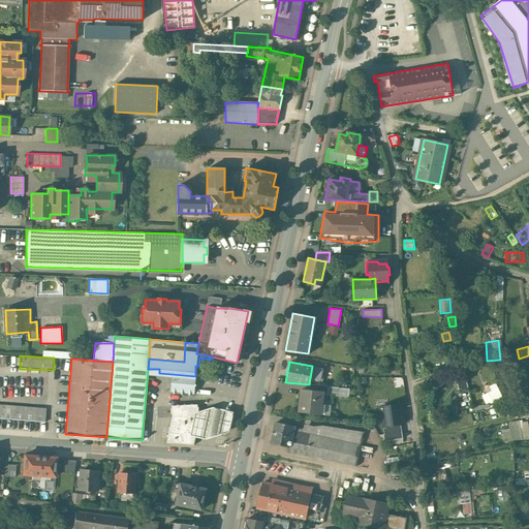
[(195,376),(172,374),(170,392),(173,392),(175,394),(176,393),(180,393),(182,395),(183,393),(188,393),(190,396),(191,394),(194,394),(195,376)]
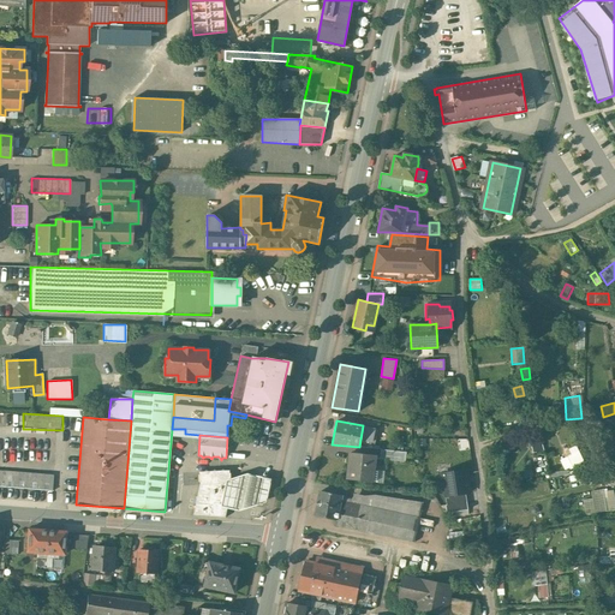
[(530,445),(532,454),(543,451),(541,441),(530,445)]
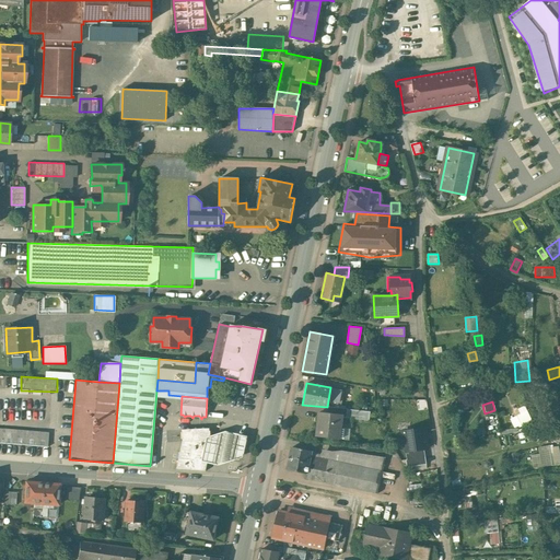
[(509,417),(513,424),(529,417),(526,409),(509,417)]
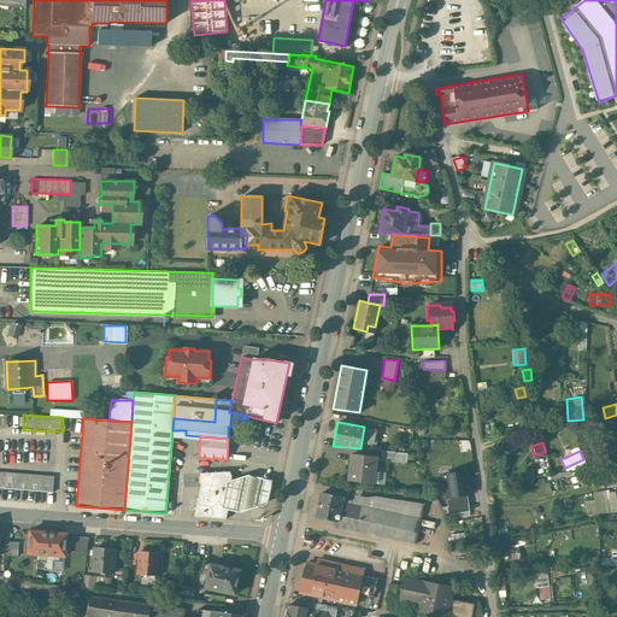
[(376,457),(351,454),(348,481),(374,483),(376,457)]
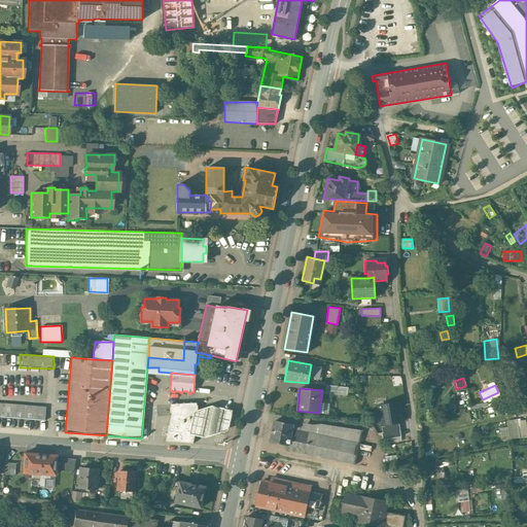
[(192,435),(192,434),(198,415),(197,403),(192,403),(190,401),(189,403),(185,403),(183,402),(182,403),(178,405),(177,402),(175,405),(171,405),(172,415),(166,442),(192,444),(195,435),(192,435)]
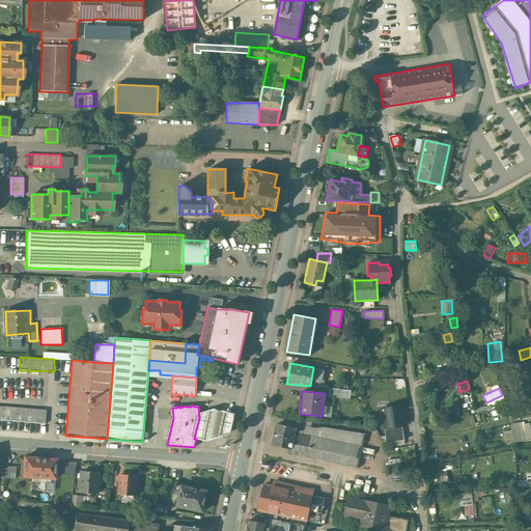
[(46,409),(3,406),(2,419),(45,422),(46,409)]
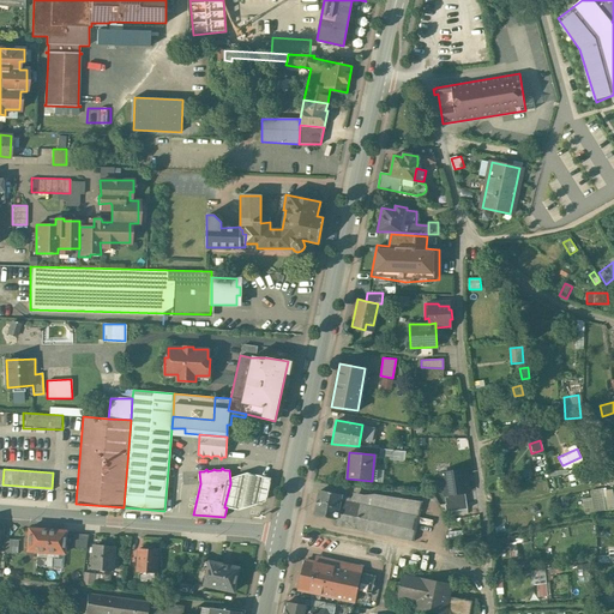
[(247,470),(227,479),(222,505),(242,507),(266,498),(270,477),(247,470)]
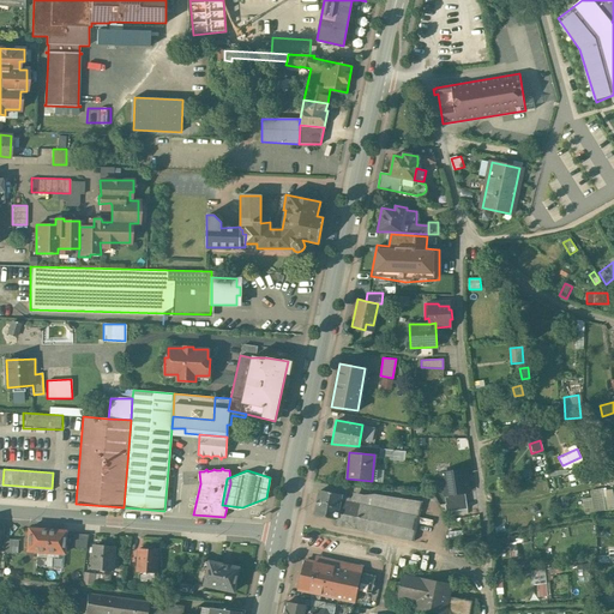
[(590,473),(591,483),(602,482),(601,471),(590,473)]
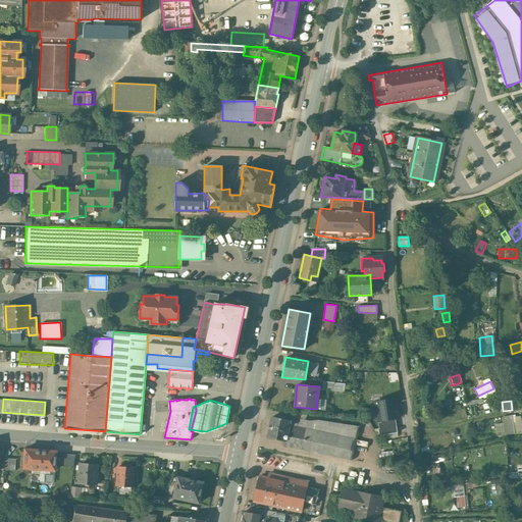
[(284,446),(311,451),(315,431),(298,427),(299,424),(291,420),(271,416),(267,437),(285,441),(284,446)]
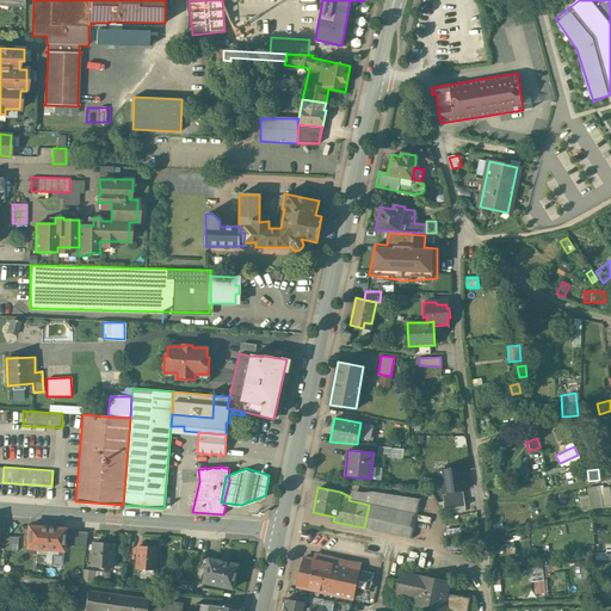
[(610,499),(609,487),(598,488),(603,508),(610,506),(610,499)]
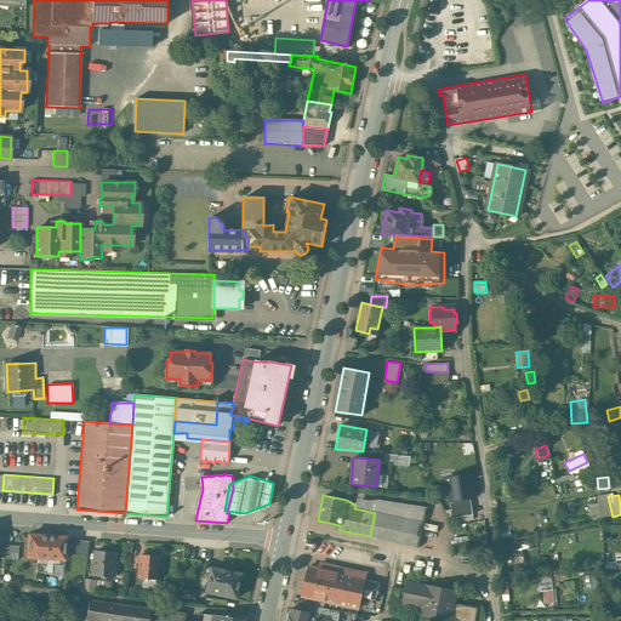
[(402,508),(376,502),(375,513),(370,536),(432,550),(438,527),(438,516),(426,514),(427,506),(402,503),(402,508)]
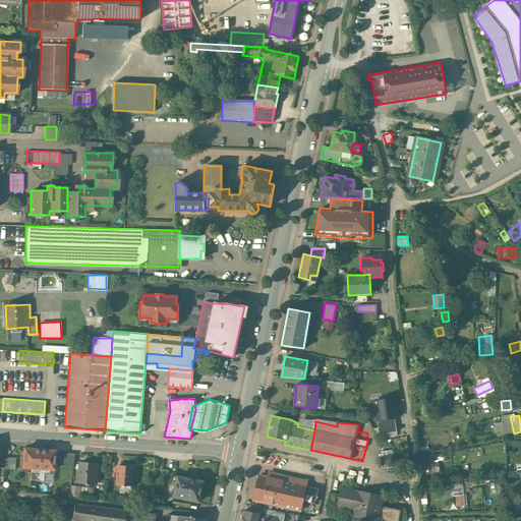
[(31,468),(38,469),(39,450),(23,449),(22,467),(31,468)]
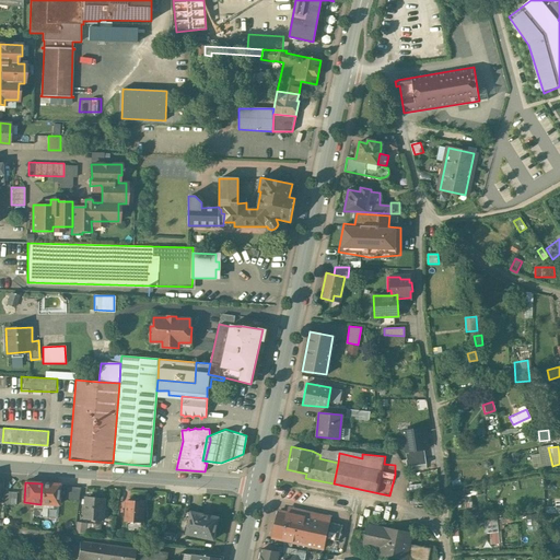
[(59,485),(42,483),(41,504),(57,505),(59,485)]
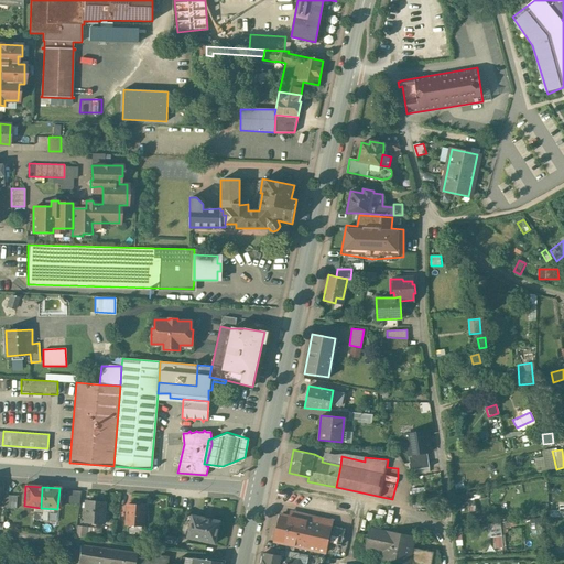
[(66,488),(65,501),(80,502),(82,489),(66,488)]
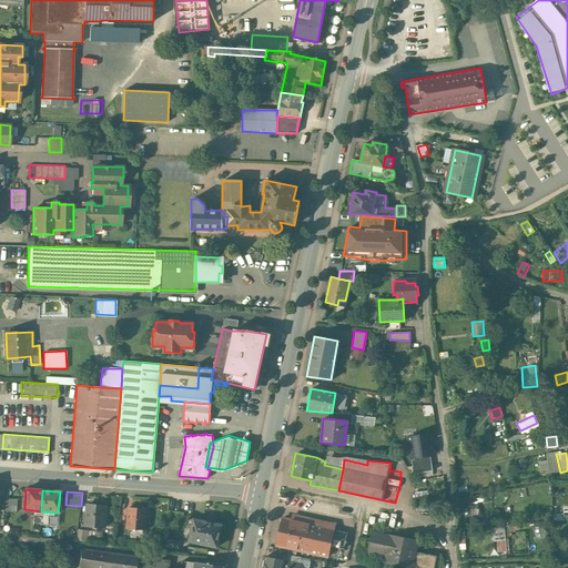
[(4,497),(4,510),(18,510),(18,497),(4,497)]
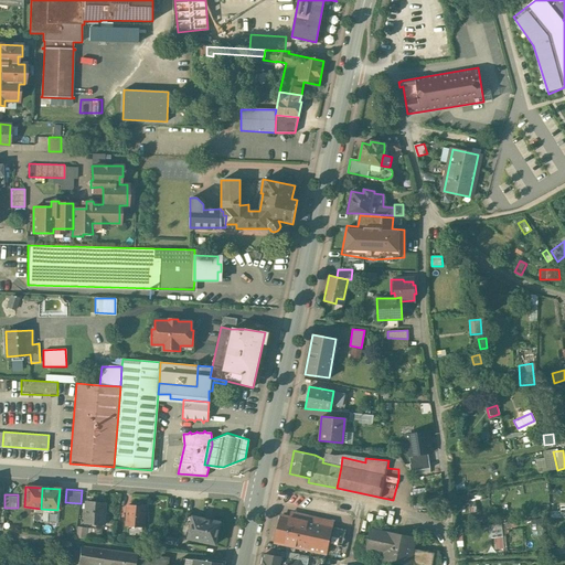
[(481,500),(472,501),(473,510),(482,509),(481,500)]
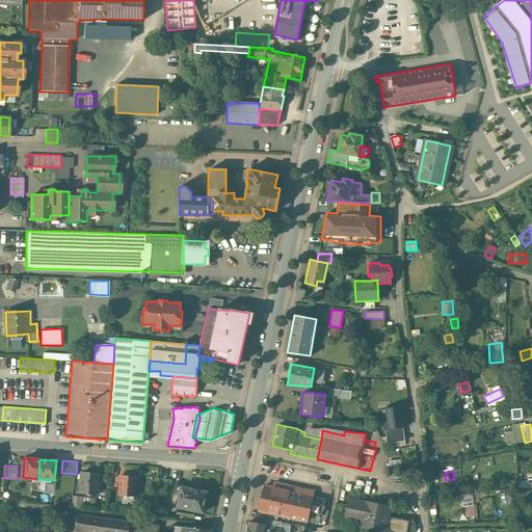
[(98,474),(82,473),(80,493),(98,495),(99,480),(97,480),(98,474)]
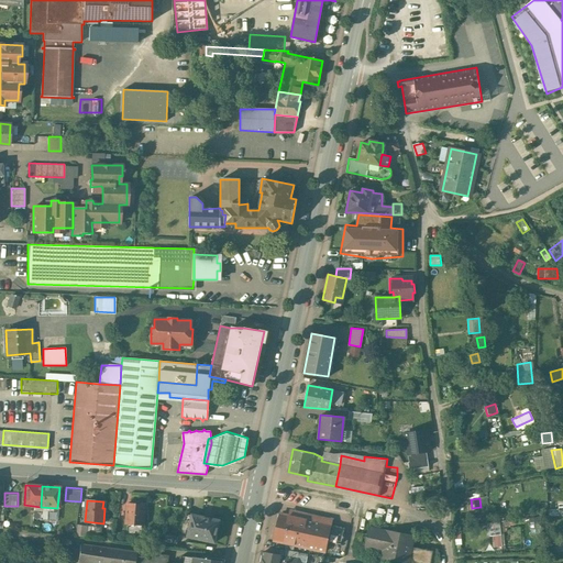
[(125,523),(128,525),(142,526),(143,526),(145,505),(128,503),(125,523)]
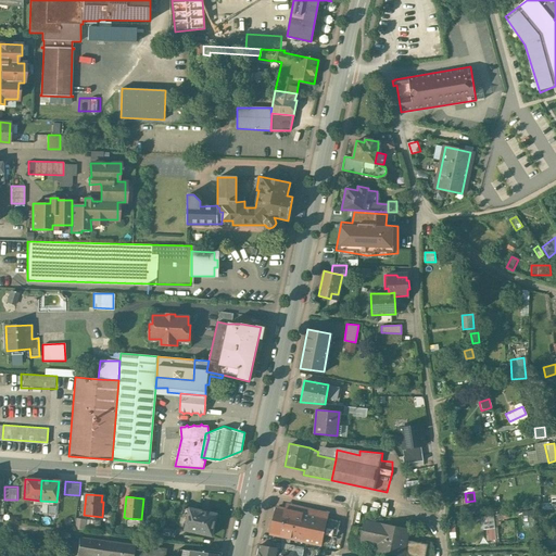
[(302,513),(326,518),(327,513),(291,505),(290,510),(302,513)]
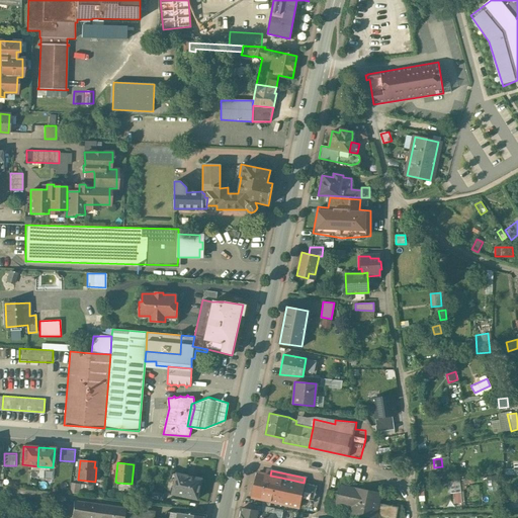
[(270,476),(257,472),(251,497),(275,503),(281,478),(270,476)]
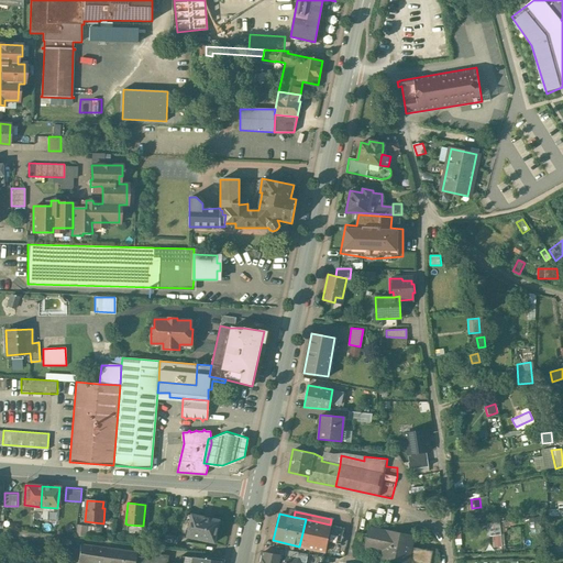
[(219,520),(209,519),(209,518),(203,517),(192,515),(192,516),(190,523),(187,537),(214,542),(219,520)]
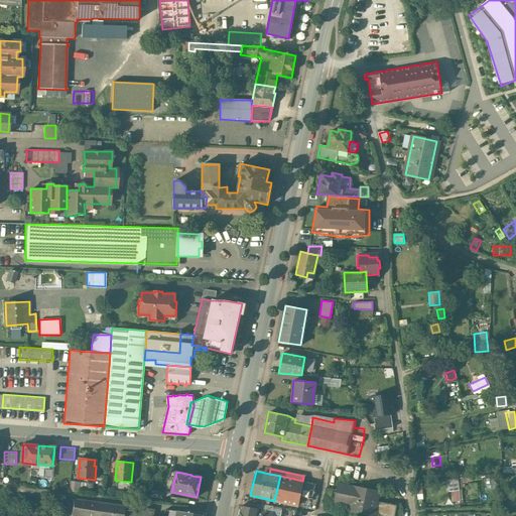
[(302,481),(280,476),(274,501),(297,506),(299,496),(300,490),(302,481)]
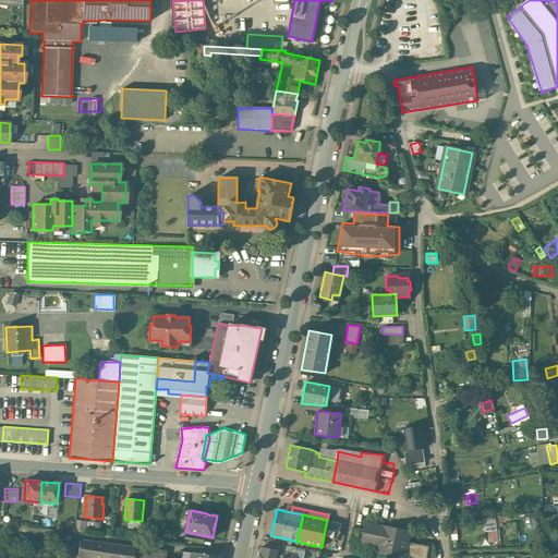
[(505,518),(496,519),(498,528),(506,526),(505,518)]
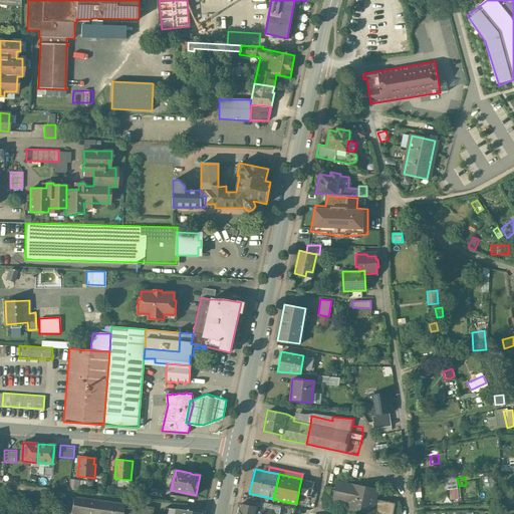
[(80,479),(69,478),(68,487),(78,489),(80,479)]
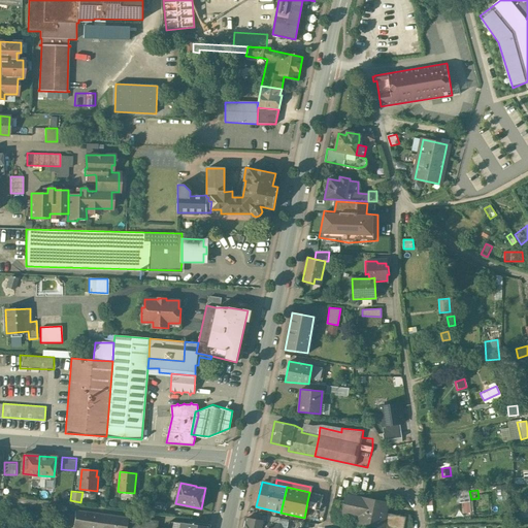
[(457,492),(458,503),(470,501),(468,491),(457,492)]
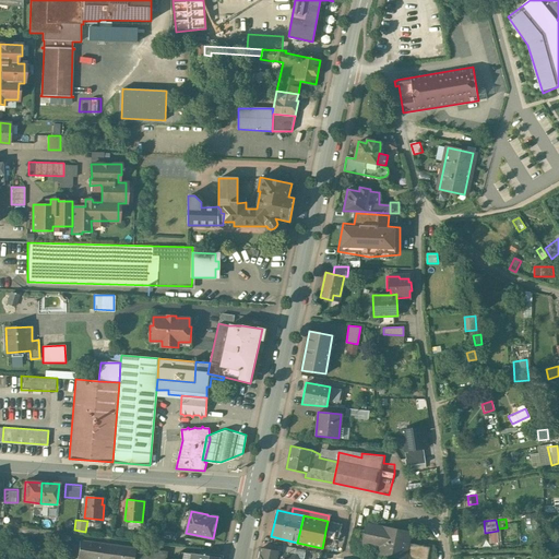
[(140,531),(141,522),(127,521),(126,530),(140,531)]
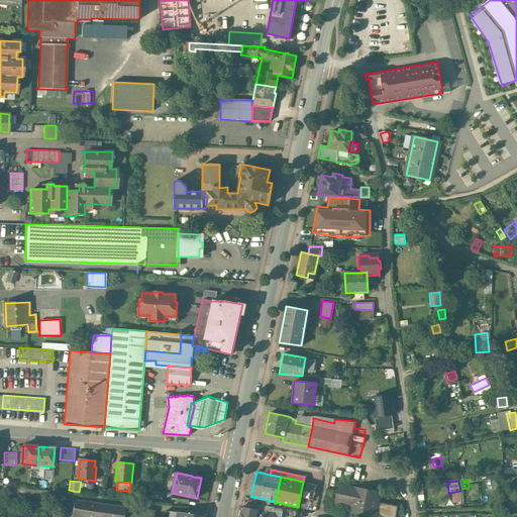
[(307,492),(301,491),(300,497),(313,499),(316,485),(309,483),(307,492)]
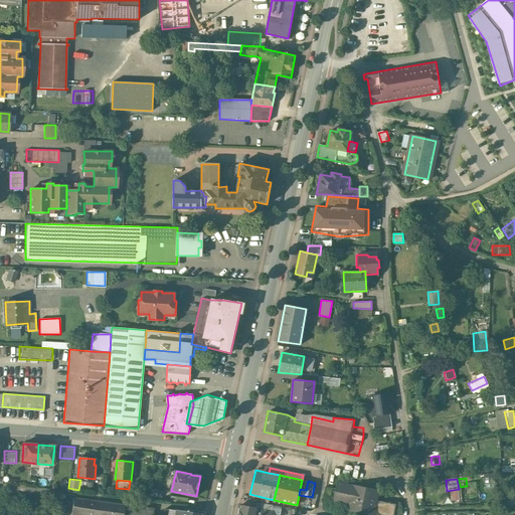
[(377,491),(338,483),(335,498),(350,501),(349,509),(372,513),(371,514),(393,514),(395,503),(376,500),(377,491)]
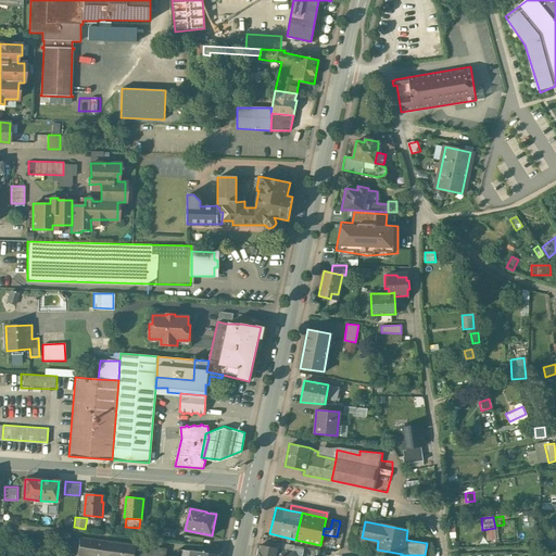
[(358,527),(351,525),(348,540),(355,542),(358,527)]
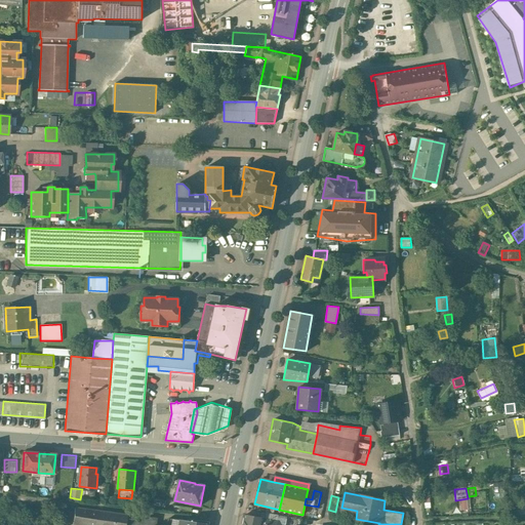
[(192,508),(173,506),(173,512),(191,514),(192,508)]
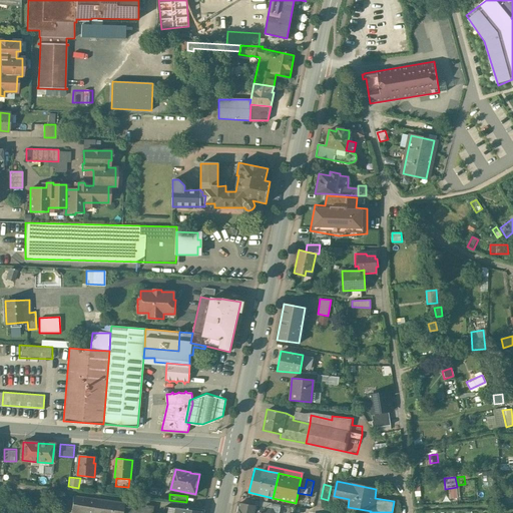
[(255,512),(258,506),(239,503),(237,512),(255,512)]
